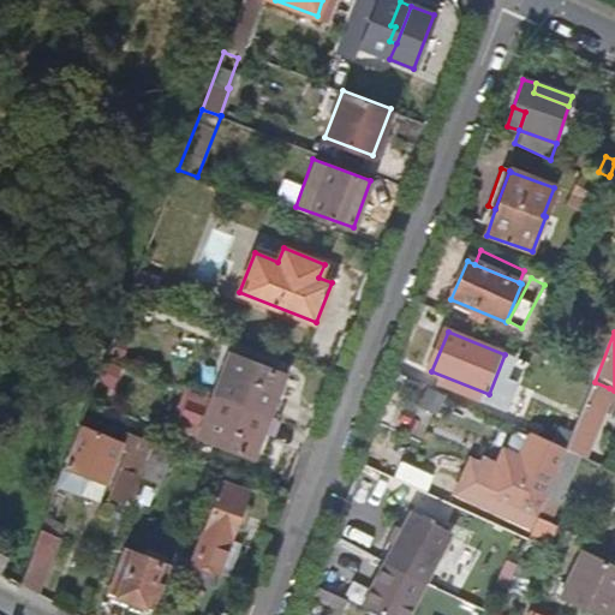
[(268,416),(285,374),(230,352),(214,395),(268,416)]
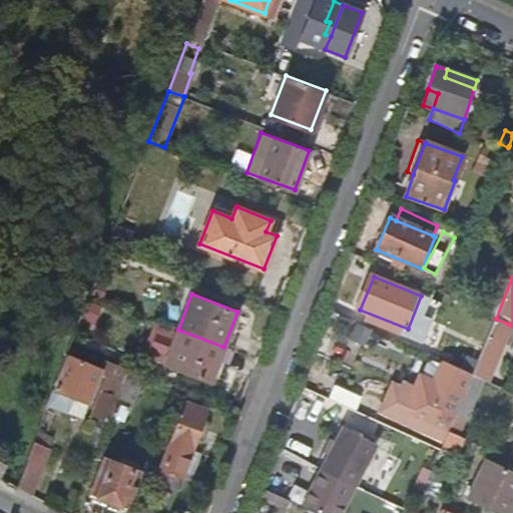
[(487,383),(504,343),(501,341),(508,324),(496,319),(472,376),(483,381),(487,383)]
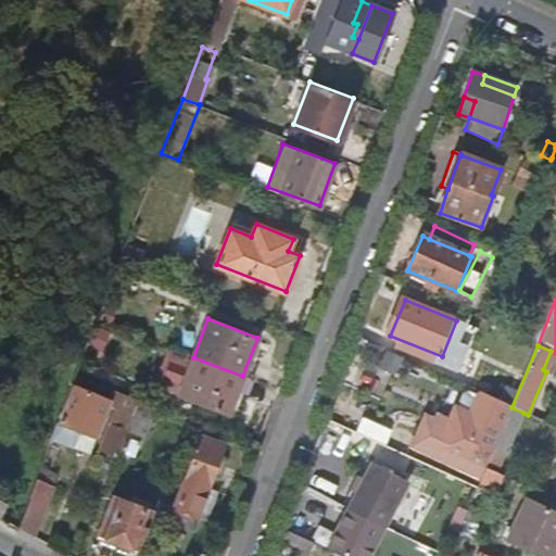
[(522,370),(528,355),(516,351),(510,366),(522,370)]
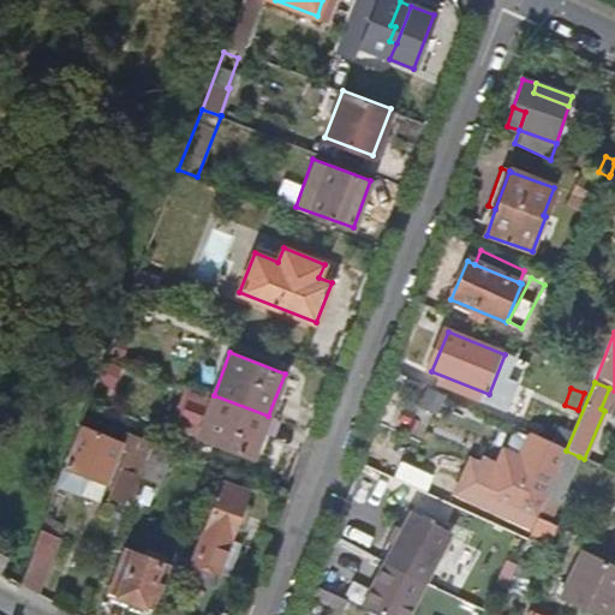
[(252,457),(268,416),(214,395),(197,436),(252,457)]
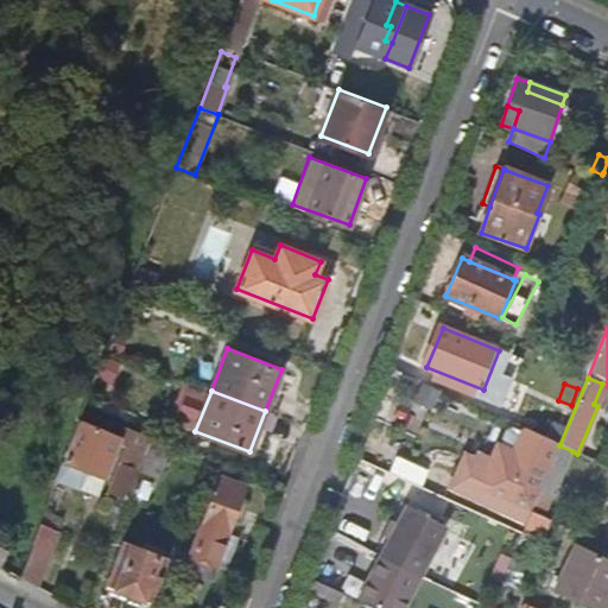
[(105,477),(120,438),(78,422),(56,480),(80,488),(86,472),(105,477)]
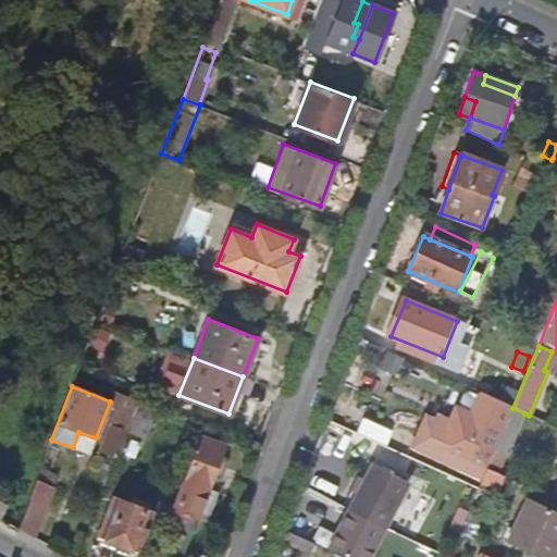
[(486,407),(491,398),(471,388),(467,398),(486,407)]
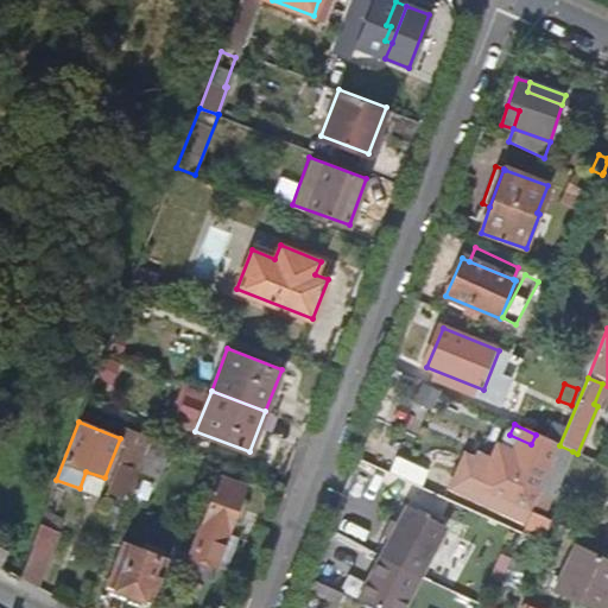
[(607,455),(607,428),(605,426),(594,450),(607,455)]
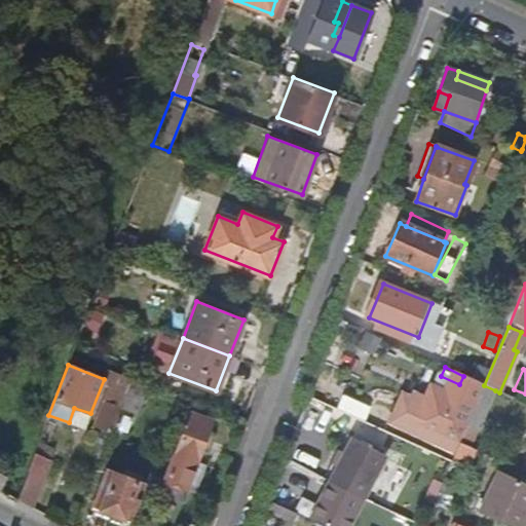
[(120,407),(132,378),(115,372),(95,425),(111,431),(120,407)]
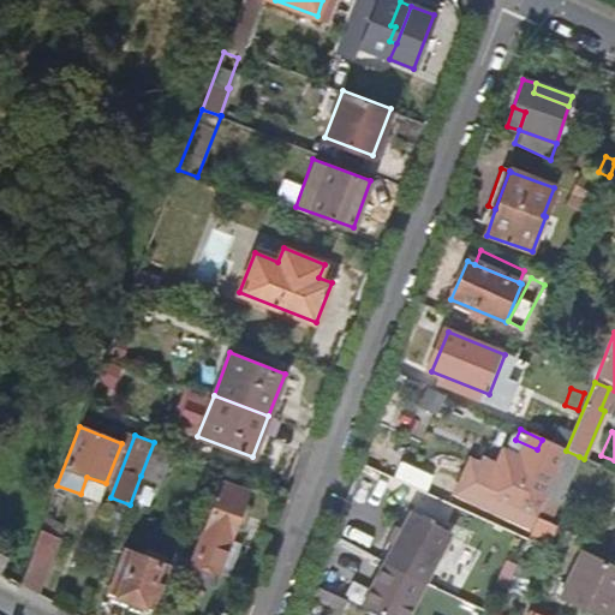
[(537,518),(566,451),(543,440),(520,494),(505,488),(507,483),(496,478),(489,495),(537,518)]
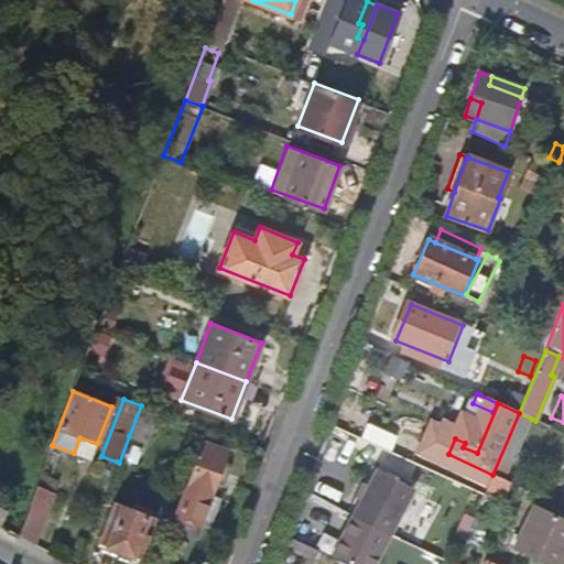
[(145,443),(156,412),(141,405),(129,436),(145,443)]
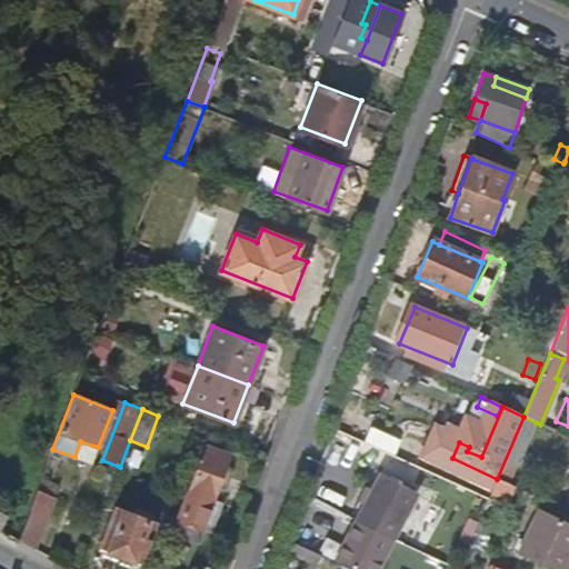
[(519,466),(536,422),(523,417),(497,479),(508,483),(517,465),(519,466)]
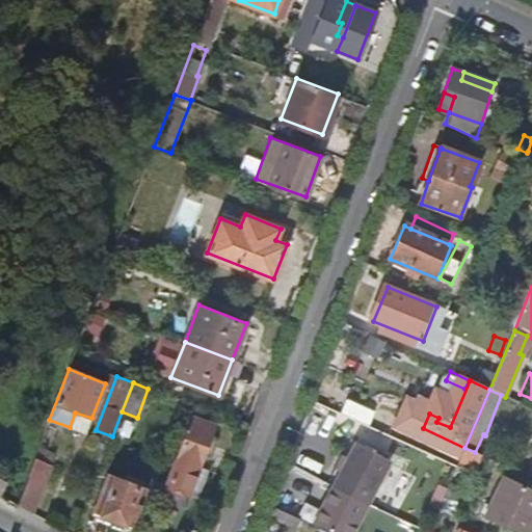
[(189,495),(200,466),(205,453),(209,455),(214,440),(210,439),(214,425),(192,417),(167,487),(189,495)]
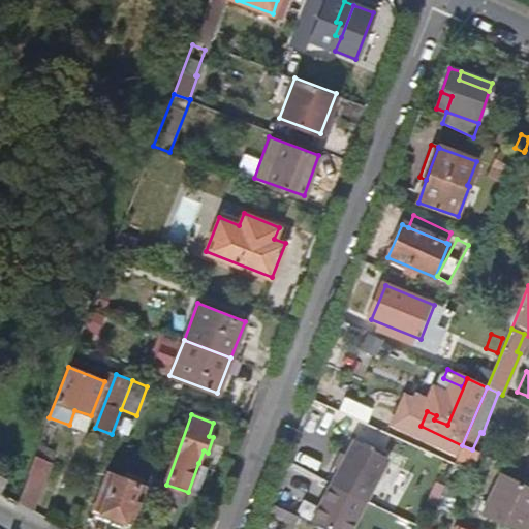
[(366,501),(387,459),(354,441),(333,484),(366,501)]
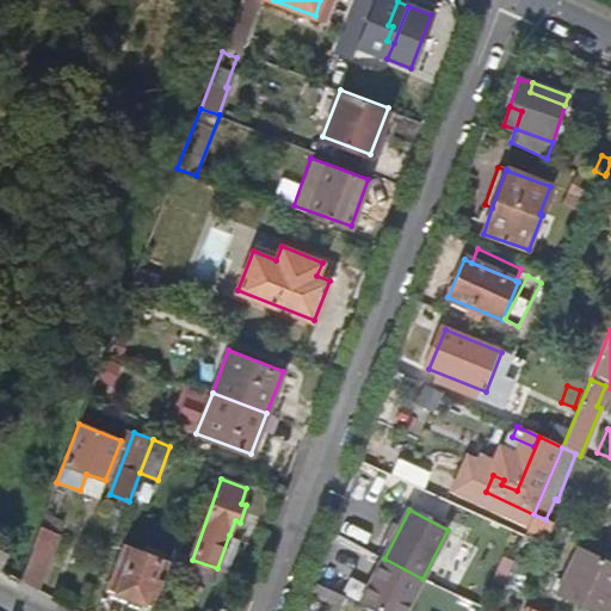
[(543,545),(553,523),(545,519),(534,514),(524,537),(543,545)]
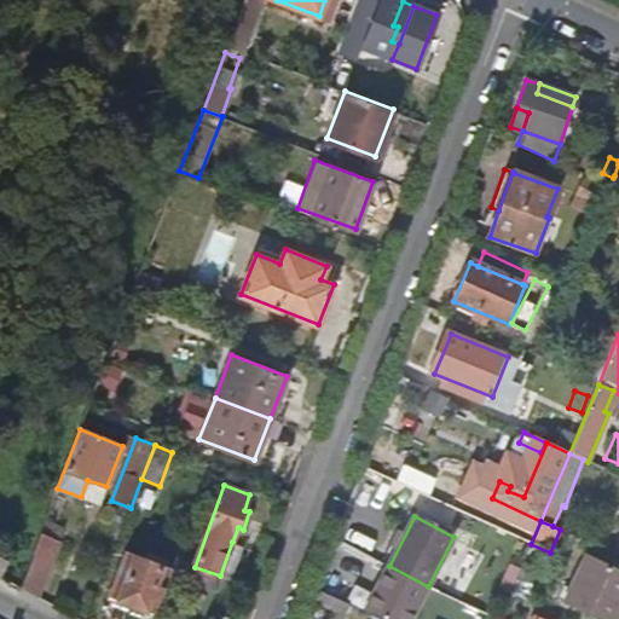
[(38,597),(59,541),(40,532),(18,588),(38,597)]
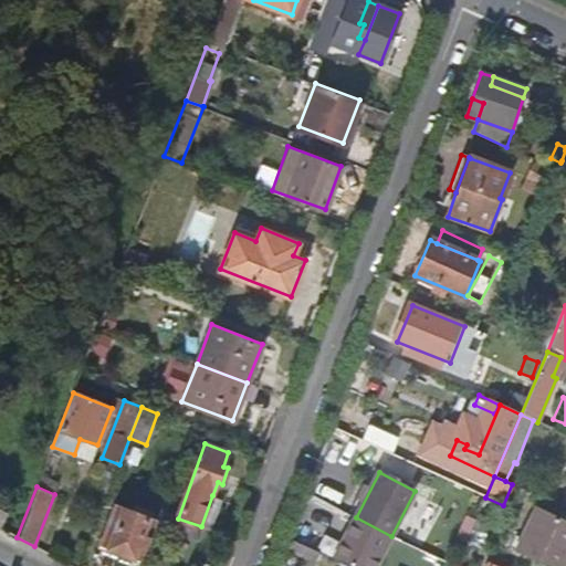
[(210,530),(221,499),(212,495),(201,526),(210,530)]
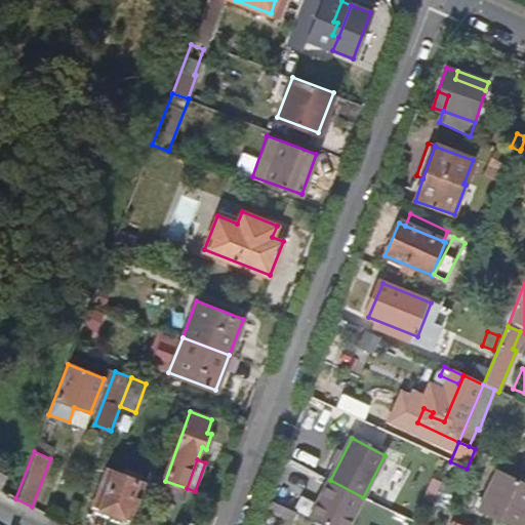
[(129,521),(144,483),(107,470),(92,507),(129,521)]
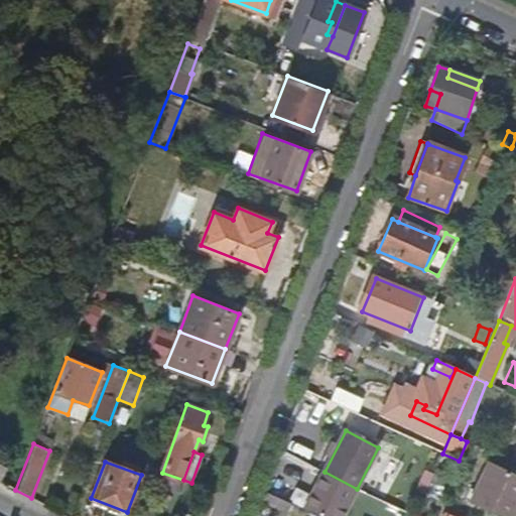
[(504,515),(511,515),(515,507),(515,476),(489,464),(472,501),(504,515)]
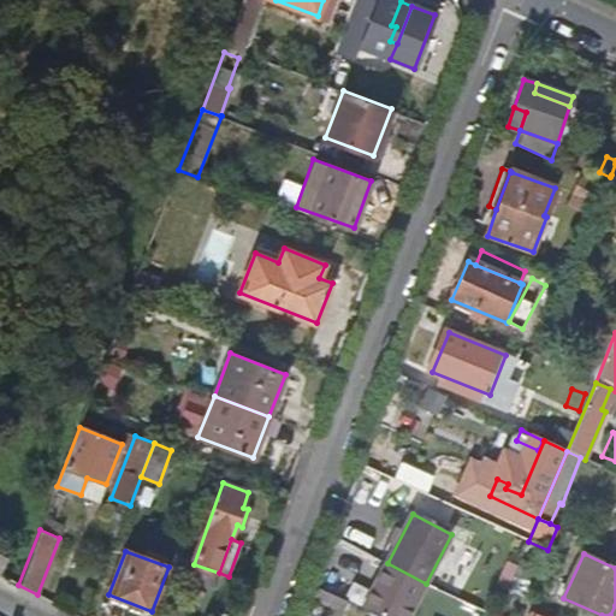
[(519,585),(525,570),(517,567),(511,581),(519,585)]
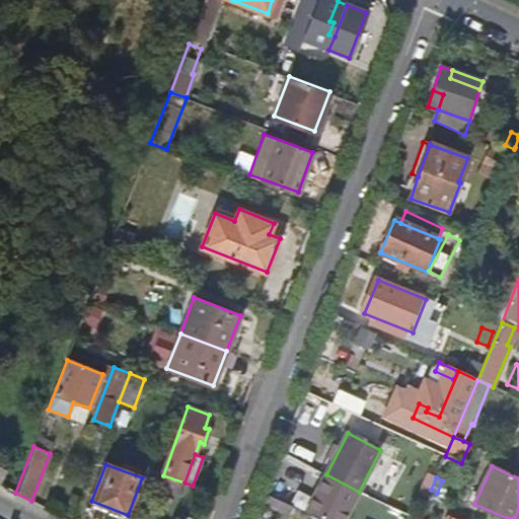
[(294,506),(266,493),(262,503),(290,516),(294,506)]
